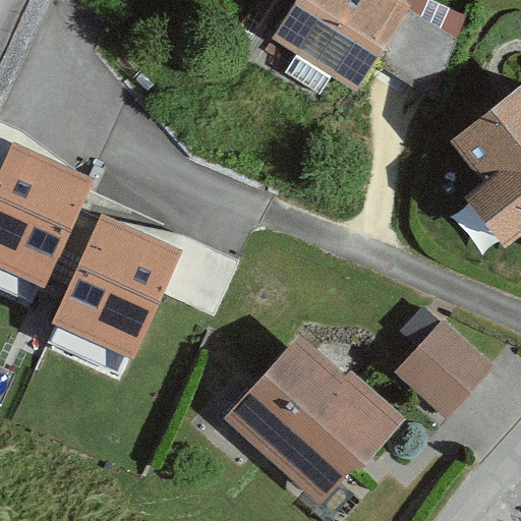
[(404,1),(402,0),(295,0),(271,39),(334,79),(355,93),(359,85),(367,73),(374,62),(378,57),(408,9),(411,5),(404,1)]
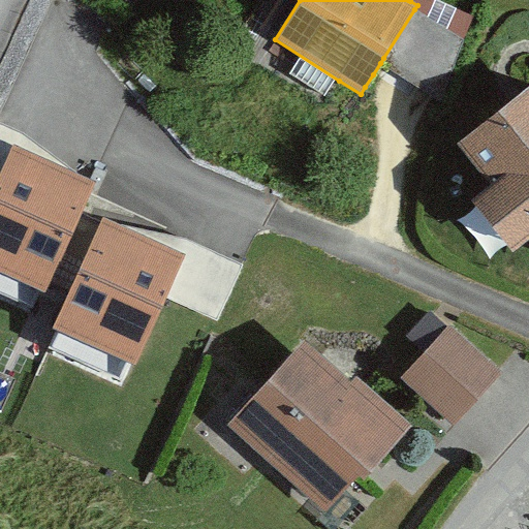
[(463,39),(414,9),(383,58),(380,63),(406,80),(442,101),(463,39)]
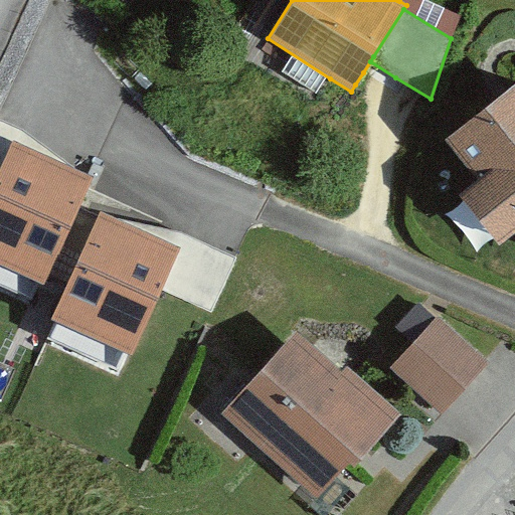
[(514,84),(447,139),(481,182),(465,195),(499,238),(514,225),(514,84)]
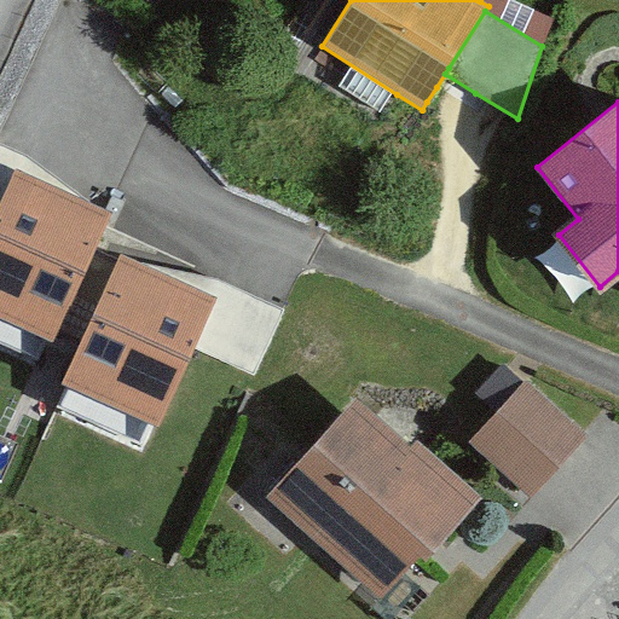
[(113,209),(16,166),(0,200),(0,316),(53,340),(113,209)]
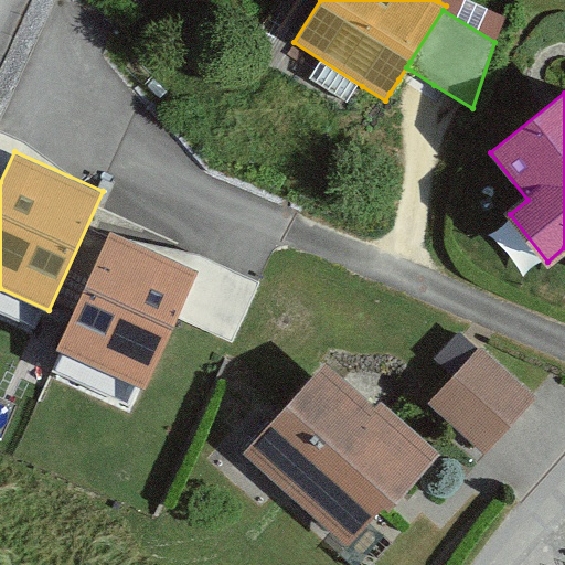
[(196,270),(110,233),(57,351),(61,352),(144,388),(177,317),(196,270)]
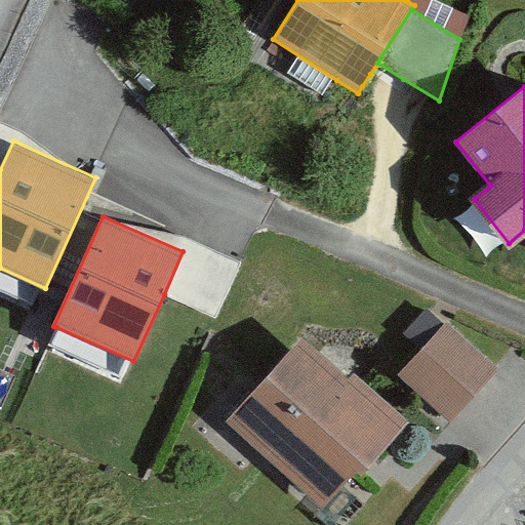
[(497,370),(447,325),(423,352),(402,376),(453,421),(474,397),(497,370)]
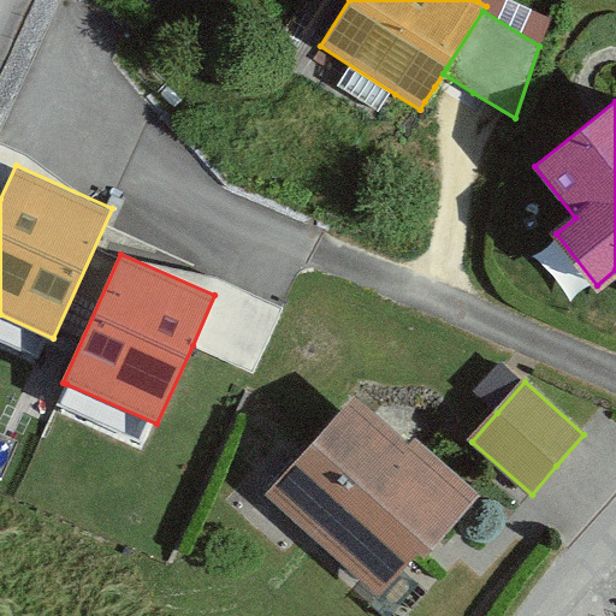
[(274,485),(267,496),(380,596),(418,554),(424,560),(433,549),(480,496),(416,438),(410,444),(395,430),(356,396),(306,451),(294,465),(274,485)]
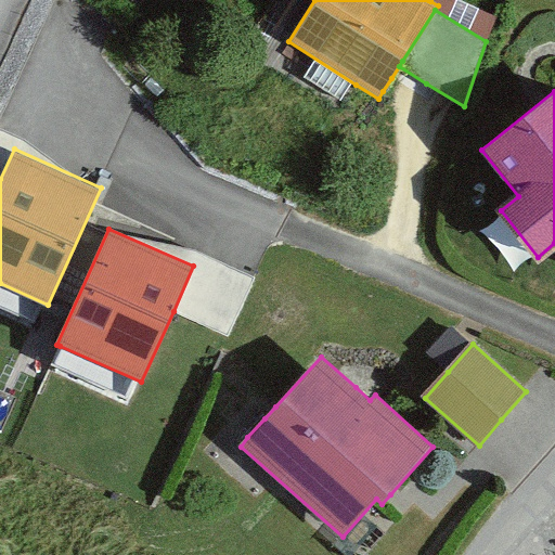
All buildings are outlined.
